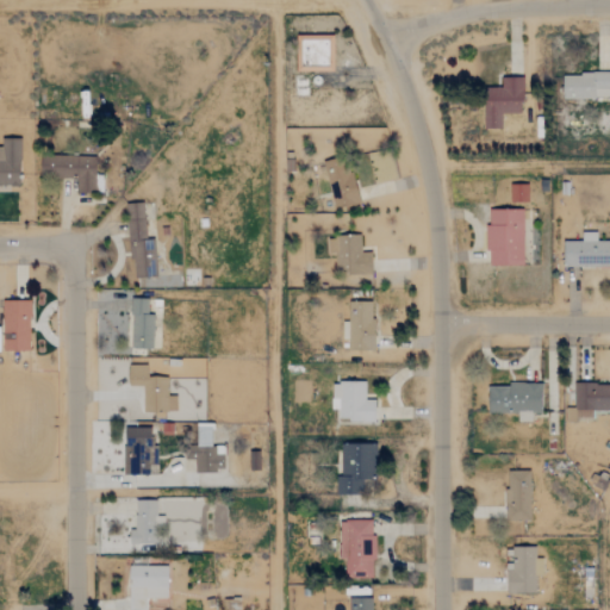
[(334,36),(296,36),(296,72),(334,73),(334,36)]
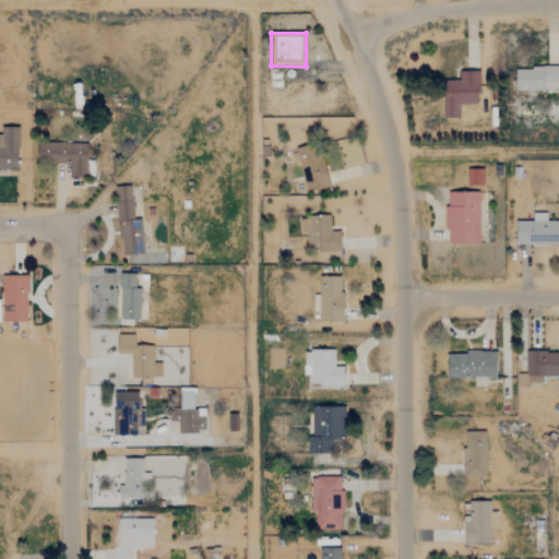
[(558,67),(515,68),(515,91),(558,90),(558,67)]
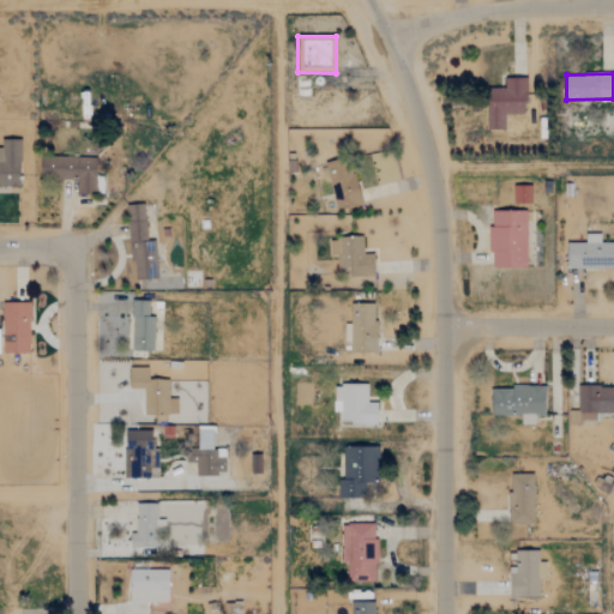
[(525,79),(504,79),(504,89),(486,90),(487,130),(505,130),(504,115),(527,114),(525,79)]
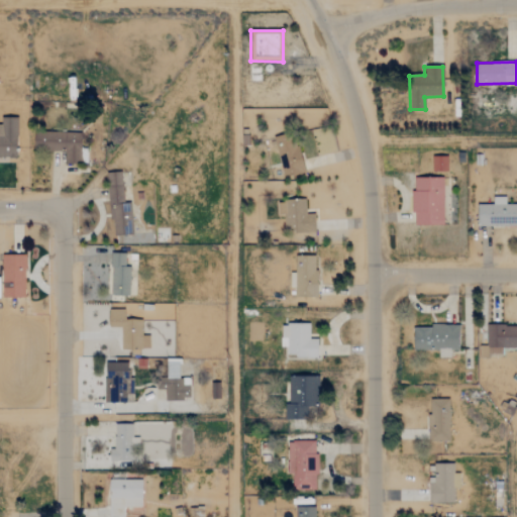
[(0,159),(16,160),(17,118),(1,117),(1,125),(0,125),(0,159)]
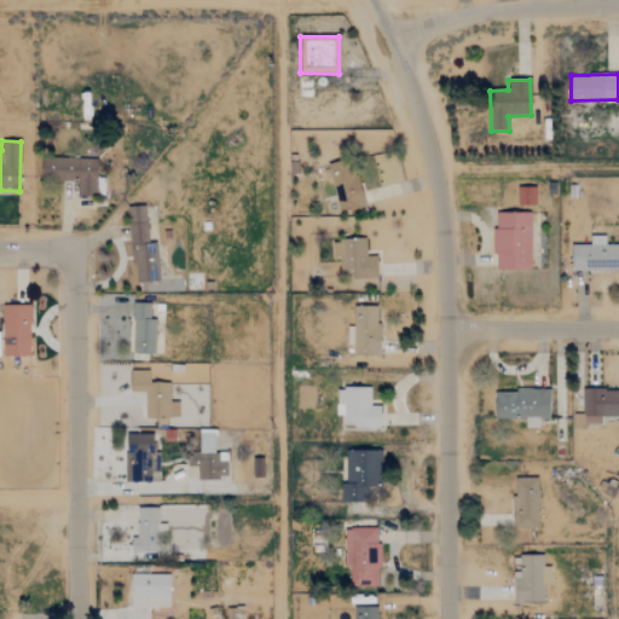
[(40,160),(40,180),(76,180),(76,197),(97,197),(97,161),(40,160)]
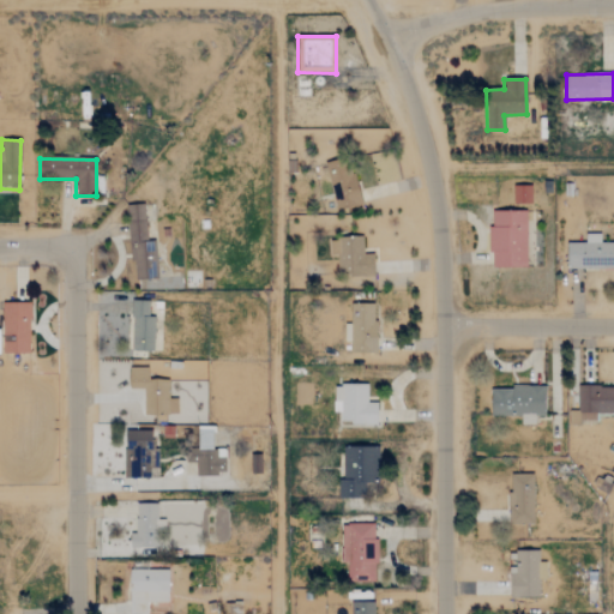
[(360,206),(350,158),(325,163),(335,211),(360,206)]
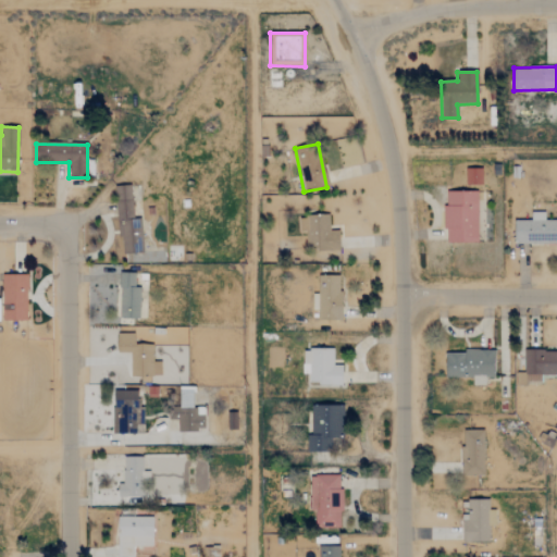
[(466,170),(466,185),(482,185),(482,170),(466,170)]
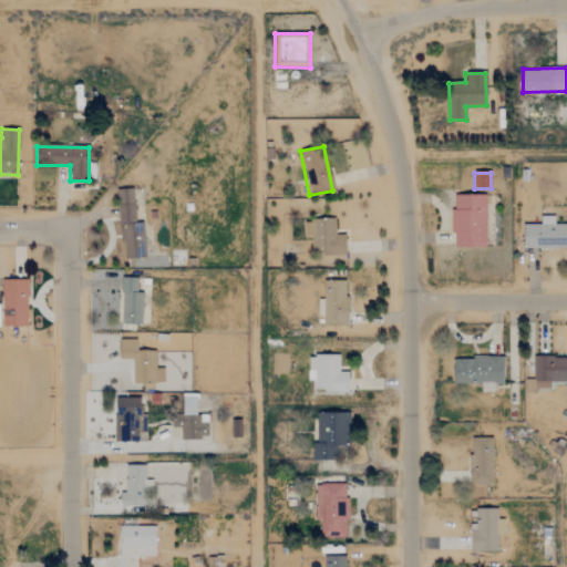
[(117,189),(121,258),(145,257),(144,224),(135,224),(133,189),(117,189)]
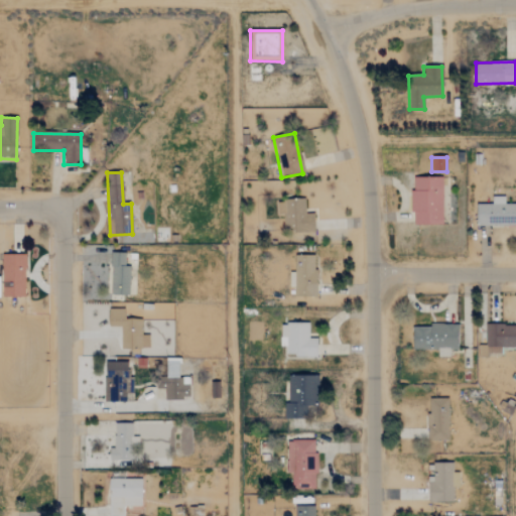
[(442,225),(442,177),(411,177),(412,225),(442,225)]
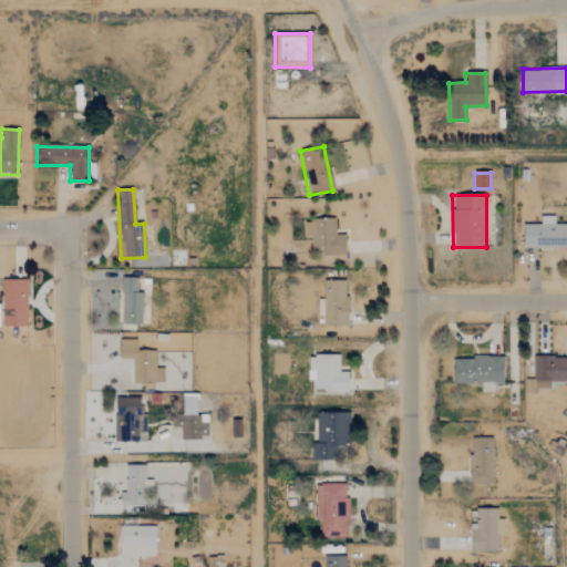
[(566,248),(566,224),(555,224),(555,216),(540,217),(540,224),(524,224),(524,249),(566,248)]
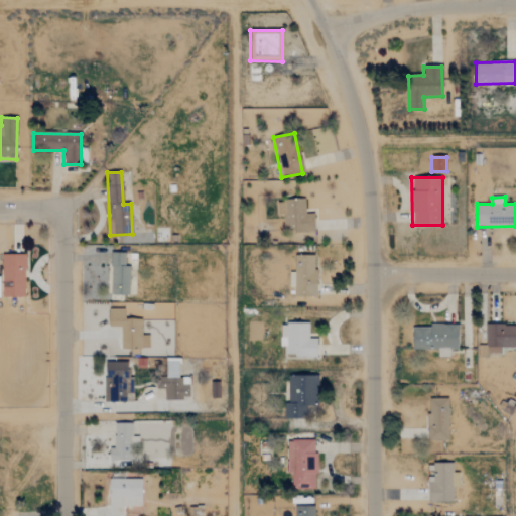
[(283,201),(284,234),(314,233),(313,214),(305,214),(304,201),(283,201)]
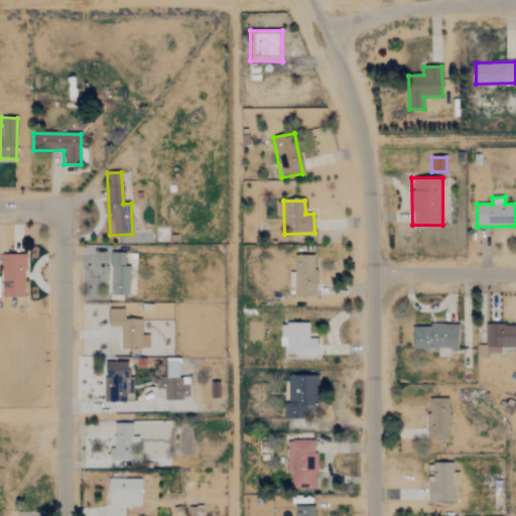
[(110,294),(129,294),(130,265),(124,265),(125,253),(111,252),(110,294)]
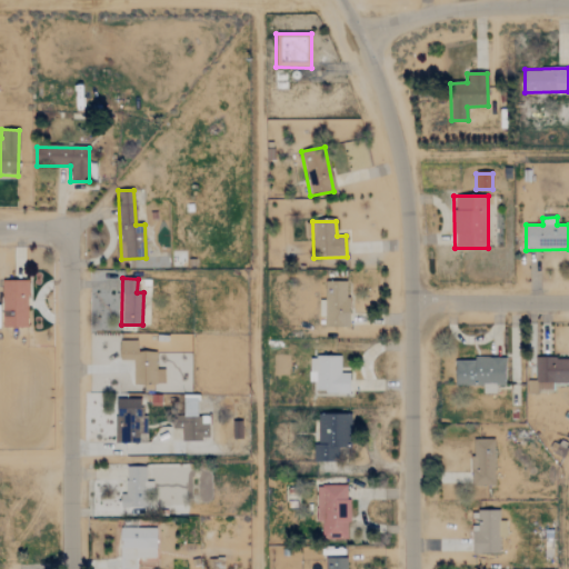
[(28,280),(3,280),(2,327),(27,327),(28,280)]
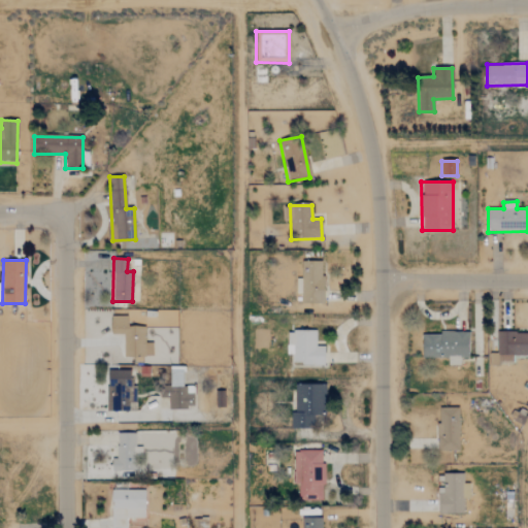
[(323,303),(323,262),(302,262),(301,303),(323,303)]
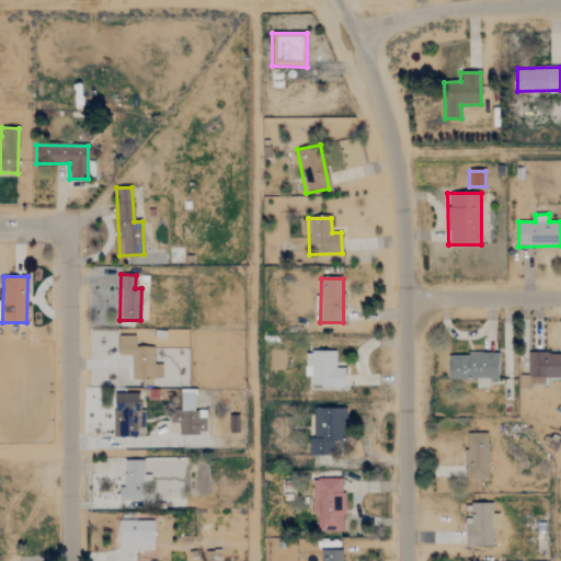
[(117,355),(132,354),(132,379),(162,379),(162,364),(153,364),(153,346),(135,346),(135,335),(117,335),(117,355)]
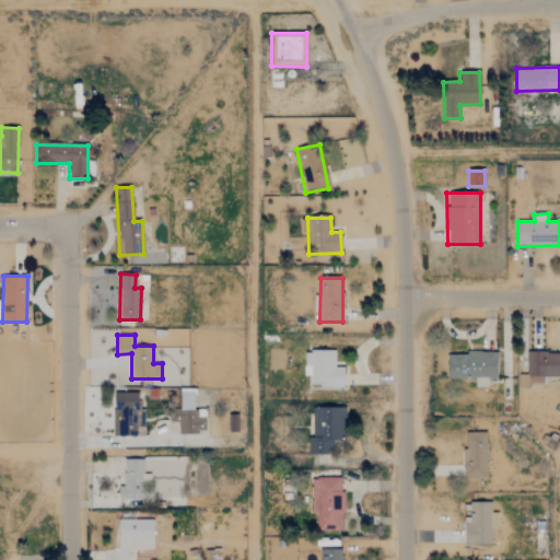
[(335,351),(304,350),(304,375),(311,375),(310,386),(343,386),(343,366),(335,366),(335,351)]
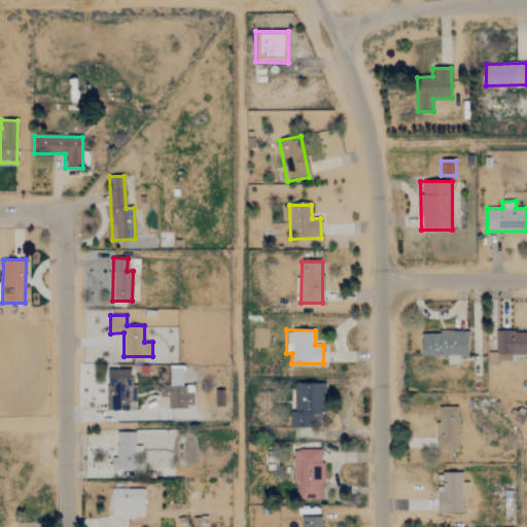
[(526,330),(495,331),(495,352),(488,352),(488,363),(512,362),(511,354),(526,354),(526,330)]
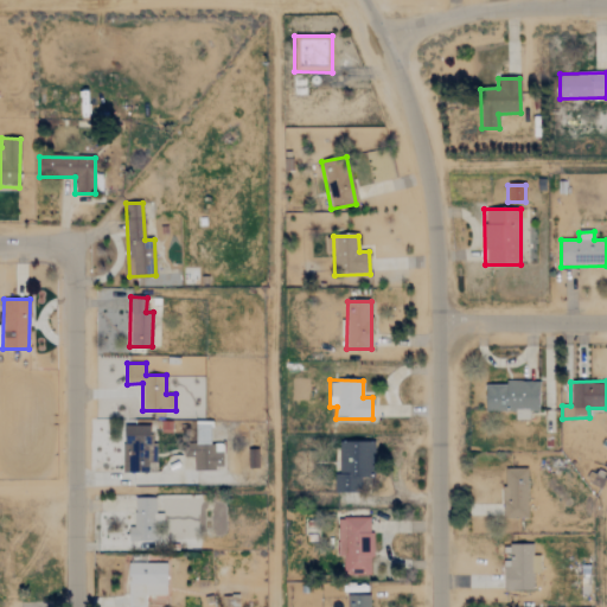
[(486,410),(515,409),(515,420),(529,420),(529,411),(538,411),(538,382),(485,383),(486,410)]
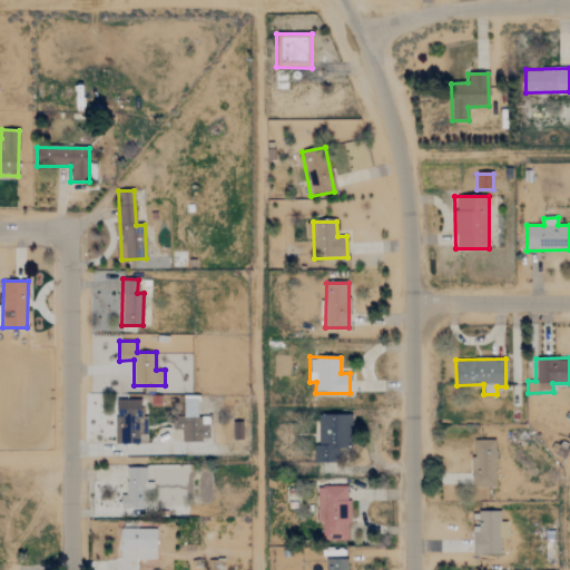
[(183,441),(208,441),(208,418),(197,416),(198,395),(183,395),(183,441)]
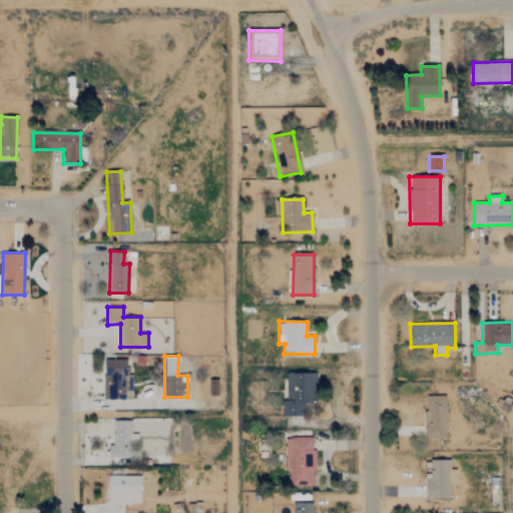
[(106,399),(130,400),(131,374),(126,374),(127,360),(107,359),(106,399)]
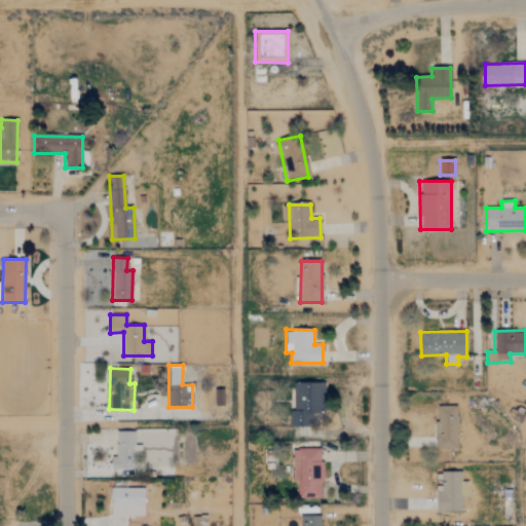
[(324,382),(292,382),(291,426),(311,427),(311,413),(324,413),(324,382)]
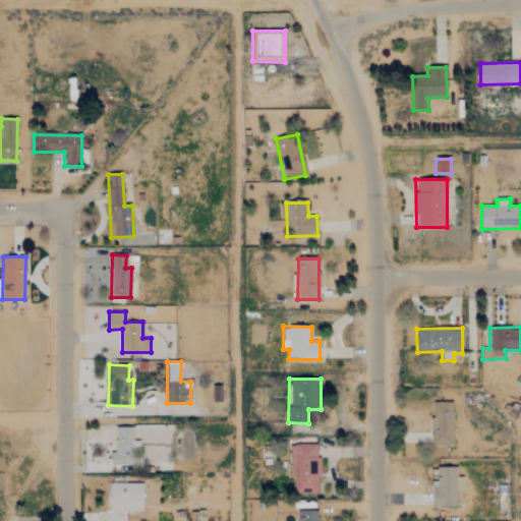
[(452,445),(453,402),(432,402),(431,445),(452,445)]
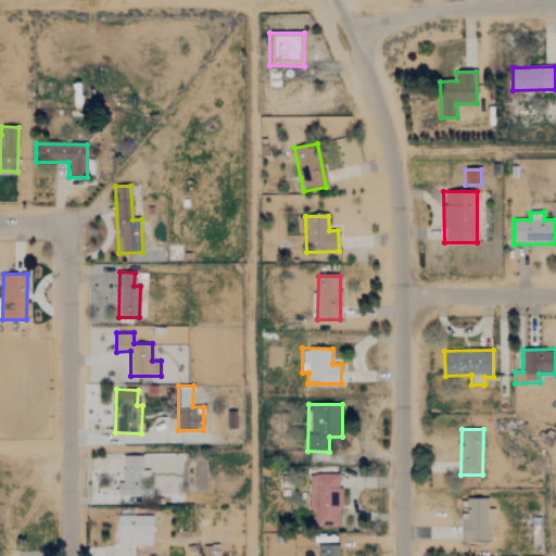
[(142,455),(123,456),(123,483),(117,483),(117,496),(142,495),(142,480),(149,480),(149,470),(142,470),(142,455)]
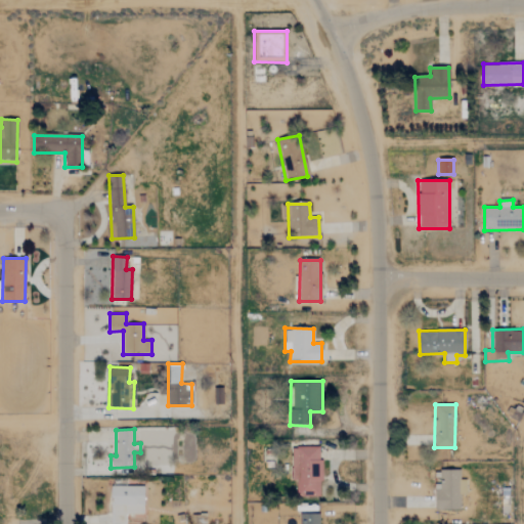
[(320,447),(292,447),(292,480),(297,480),(297,495),(320,495),(320,447)]
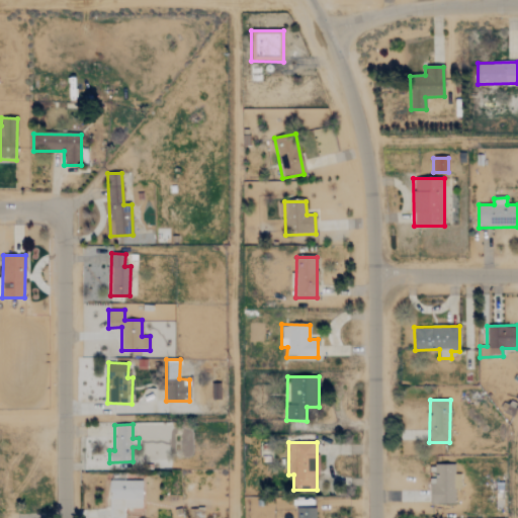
[(431,504),(455,503),(455,489),(460,489),(460,473),(454,473),(454,463),(434,464),(435,483),(430,484),(431,504)]
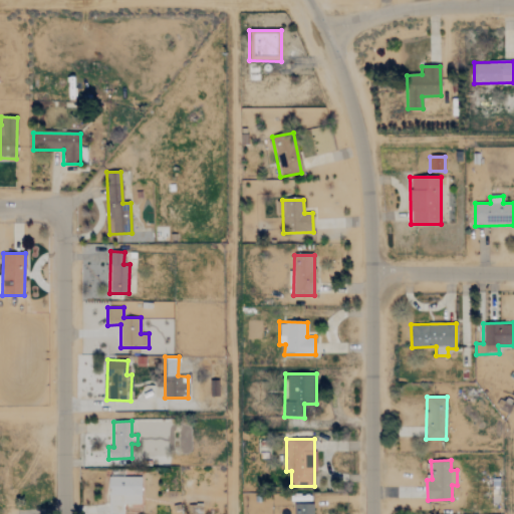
[(140,504),(141,477),(108,477),(107,513),(122,513),(122,504),(140,504)]
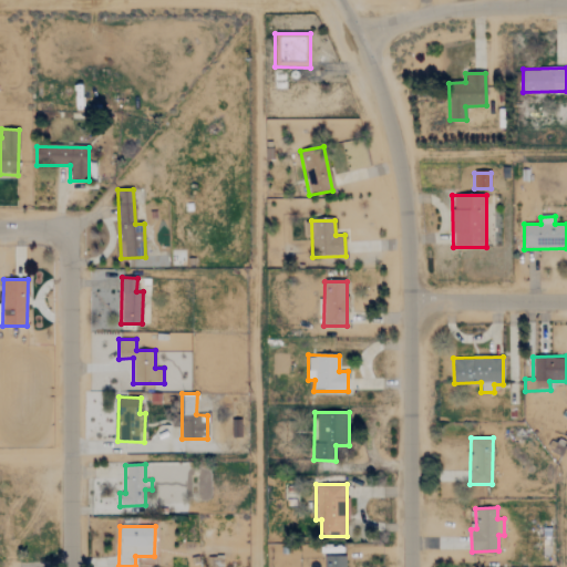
[(347,566),(348,556),(325,556),(325,566),(347,566)]
